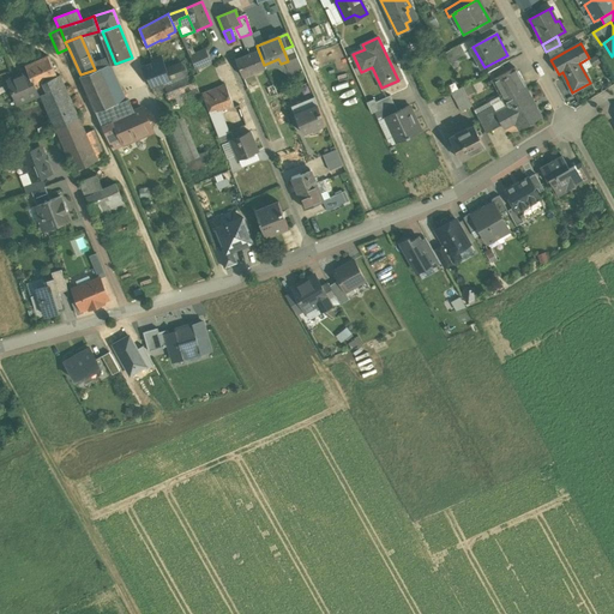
[(461,44),(445,54),(451,65),(467,55),(461,44)]
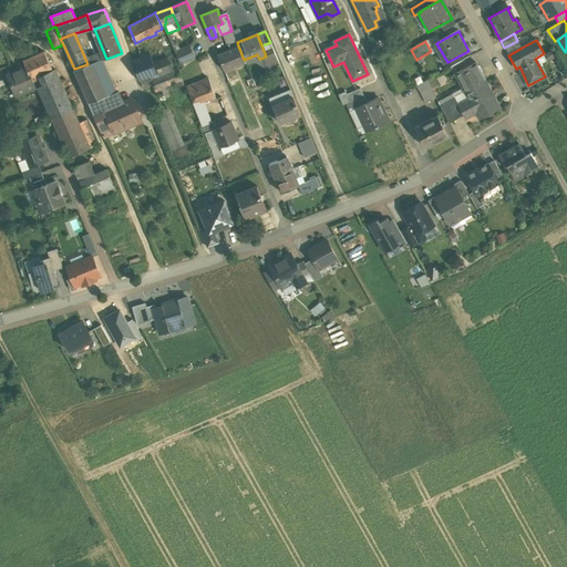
[(517,41),(504,48),(508,55),(522,48),(517,41)]
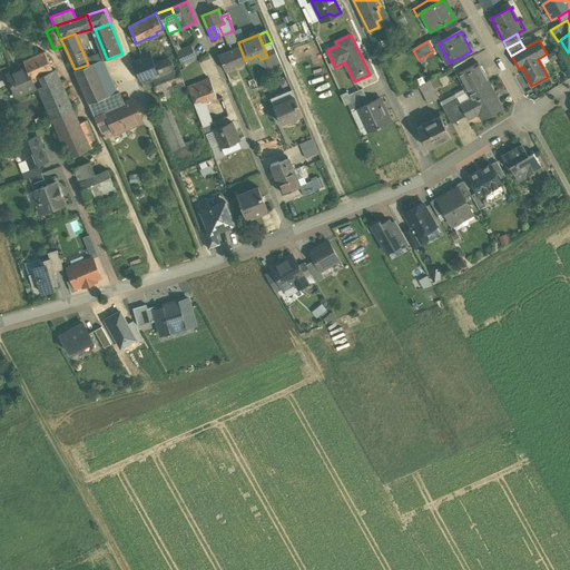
[(245,60),(239,46),(234,49),(241,66),(246,64),(245,60)]
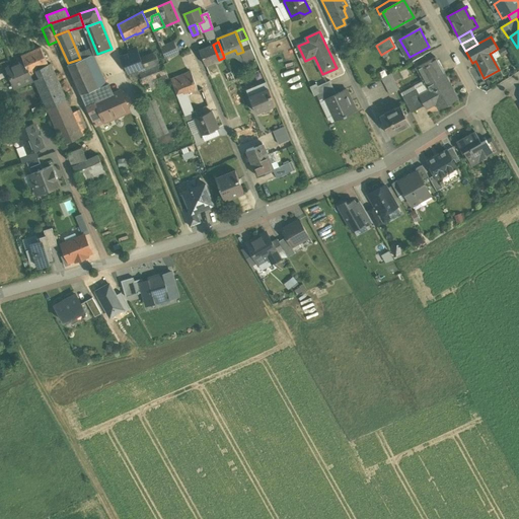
[(173,43),(161,48),(165,58),(177,53),(173,43)]
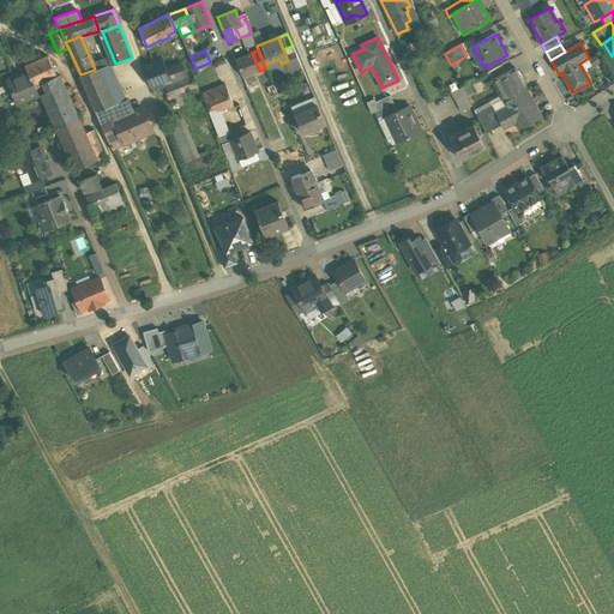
[(295,52),(286,55),(288,61),(284,62),(289,76),(302,70),(295,52)]
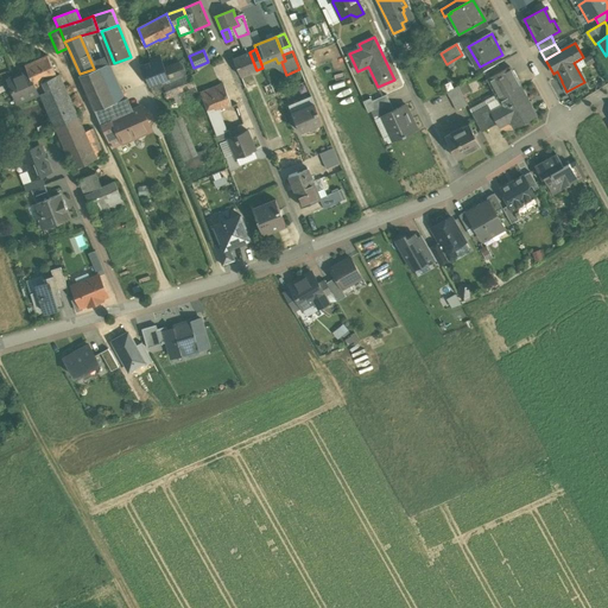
[(249,52),(233,61),(240,77),(257,70),(249,52)]
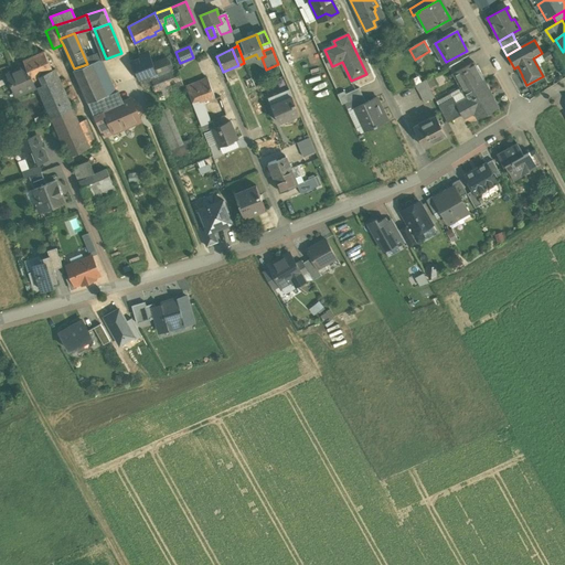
[(44,52),(23,61),(25,67),(27,67),(32,80),(40,76),(53,71),(52,70),(44,52)]
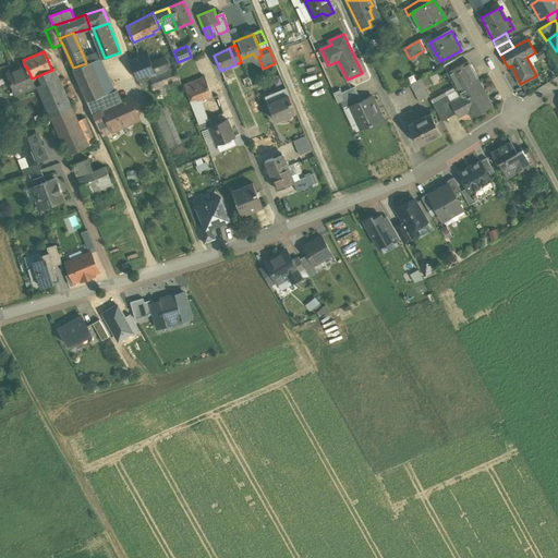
[(147,53),(130,60),(136,79),(147,75),(154,73),(152,64),(147,53)]
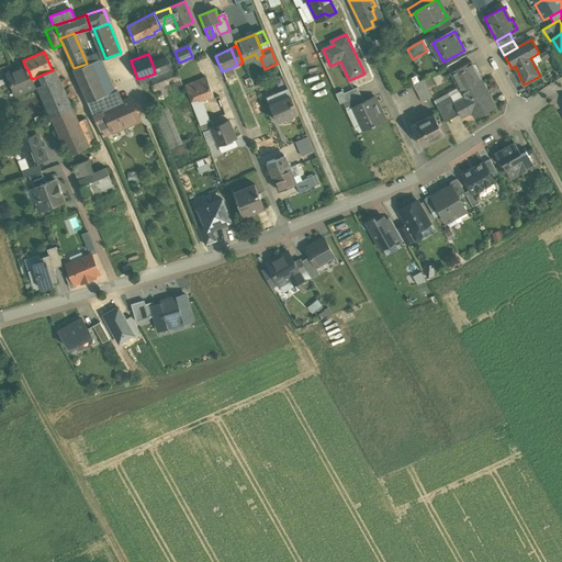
[(167,59),(153,65),(155,74),(148,76),(156,92),(160,90),(164,98),(184,90),(176,70),(173,71),(167,59)]
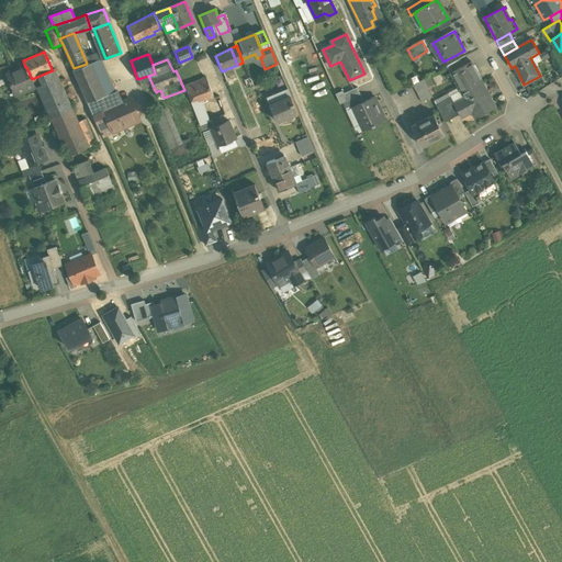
[(458,60),(447,67),(450,74),(461,67),(458,60)]
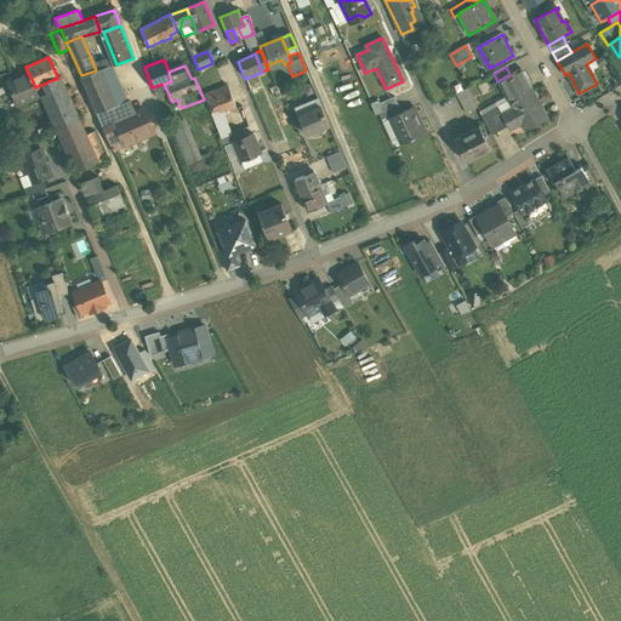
[(510,74),(497,81),(500,85),(502,84),(510,80),(510,79),(513,78),(514,78),(523,73),(520,68),(510,74)]
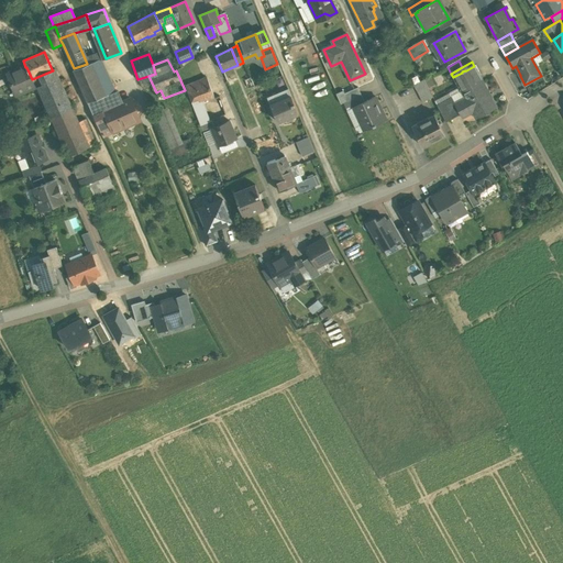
[(87,64),(74,68),(88,102),(106,95),(101,86),(91,63),(87,64)]
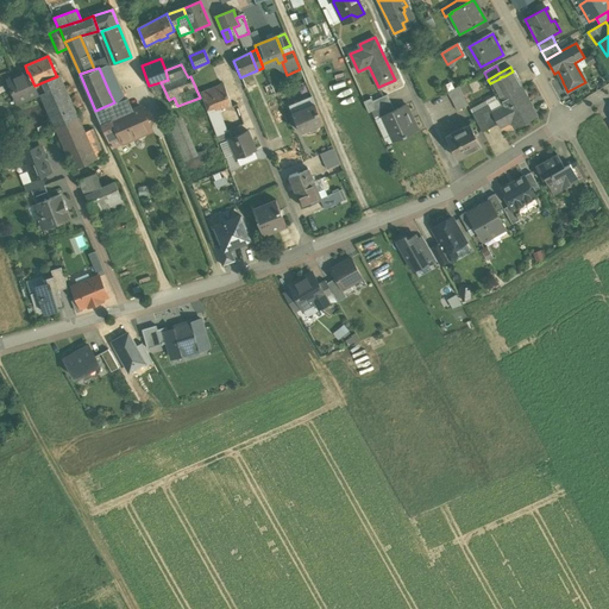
[(513,71),(504,76),(503,76),(500,77),(500,79),(493,82),(498,94),(497,96),(498,100),(521,88),(513,71)]
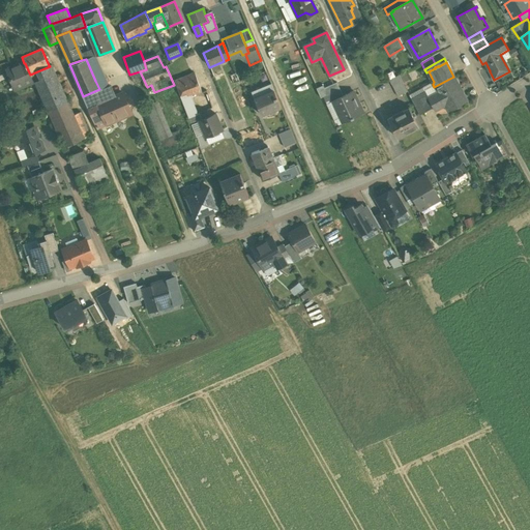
[(24,63),(7,70),(16,89),(33,82),(30,75),(25,63),(24,63)]
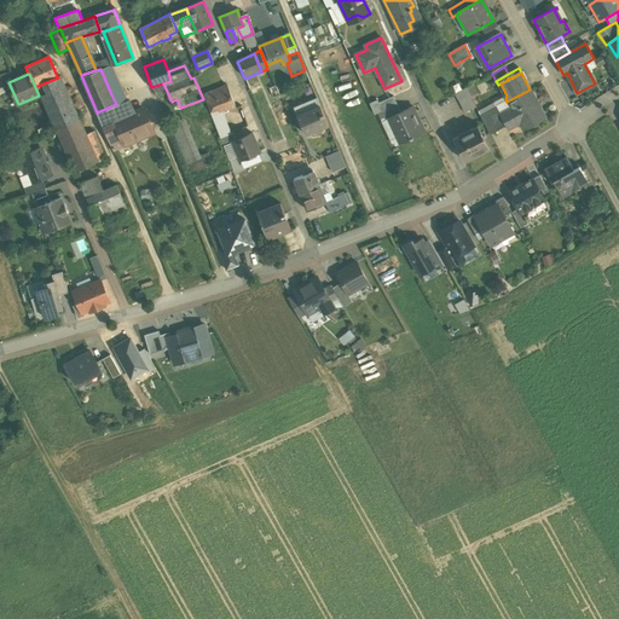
[(61,75),(57,76),(58,77),(44,84),(47,92),(41,96),(57,129),(79,120),(61,75)]
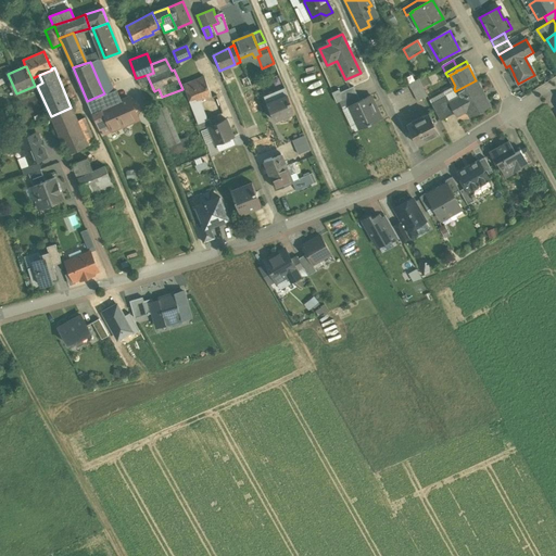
[(205,119),(199,101),(211,97),(204,75),(181,83),(194,123),(205,119)]
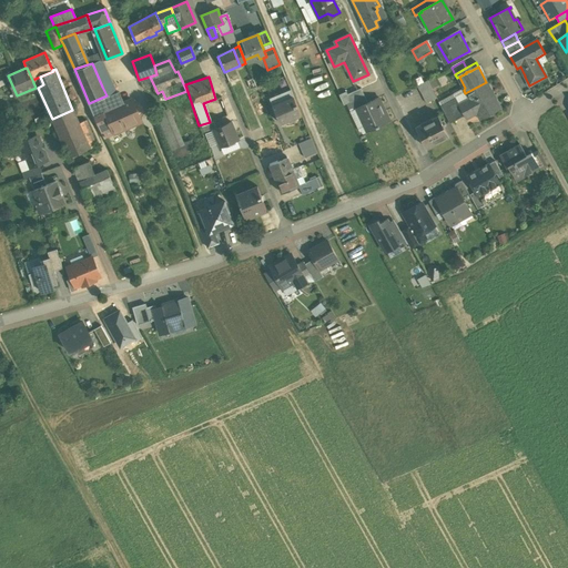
[(250,78),(244,81),(253,97),(259,93),(250,78)]
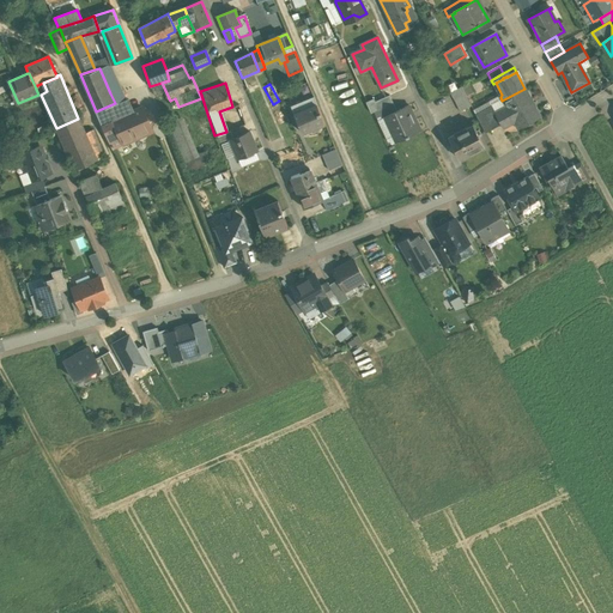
[(471,105),(461,87),(450,92),(460,111),(471,105)]
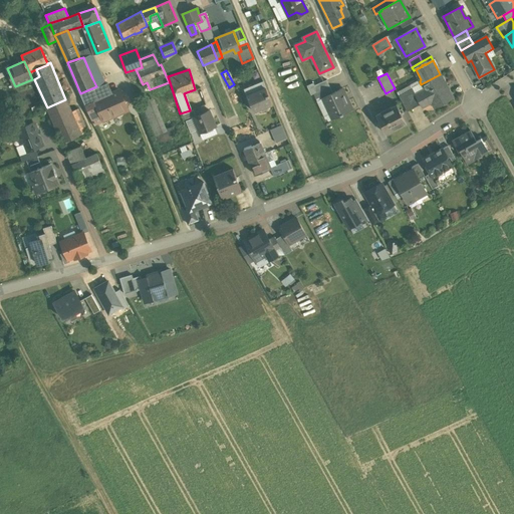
[(102,74),(92,78),(96,86),(97,88),(105,85),(105,83),(102,74)]
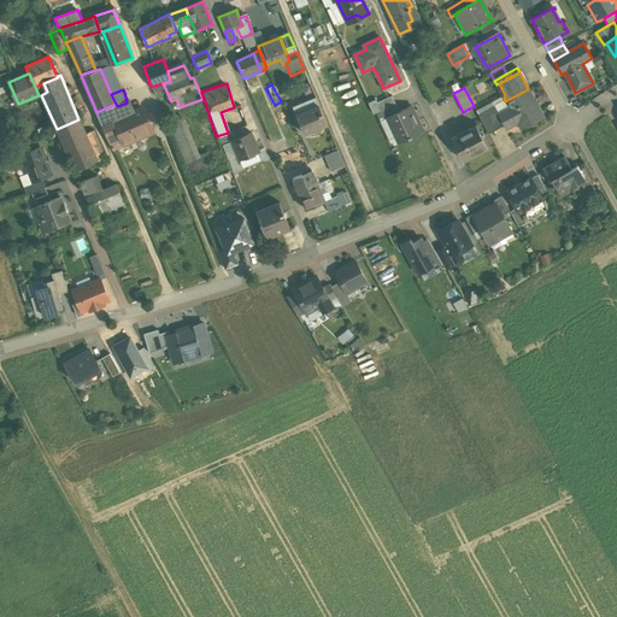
[(528,89),(505,101),(510,109),(499,113),(498,115),(504,127),(506,130),(518,124),(522,131),(544,119),(528,89)]
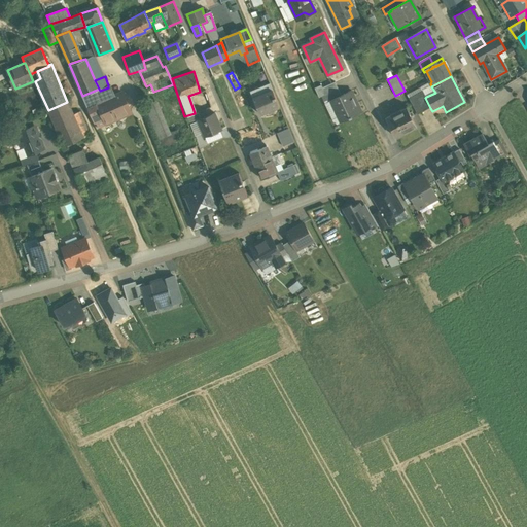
[(335,82),(323,88),(322,84),(314,88),(319,98),(325,95),(338,89),(335,82)]
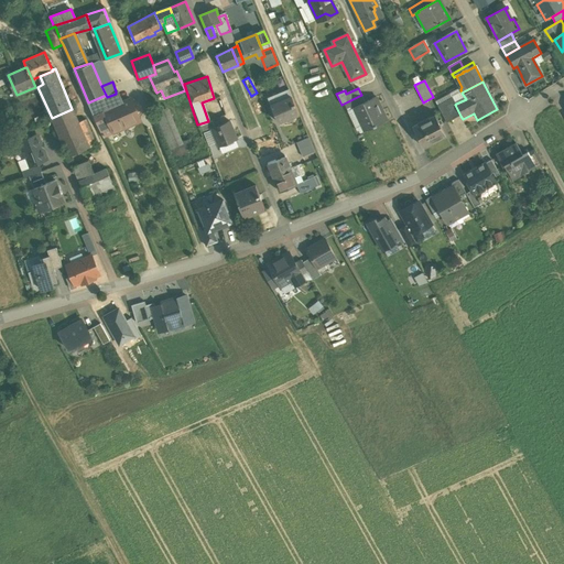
[(289,89),(268,98),(271,107),(292,98),(289,89)]
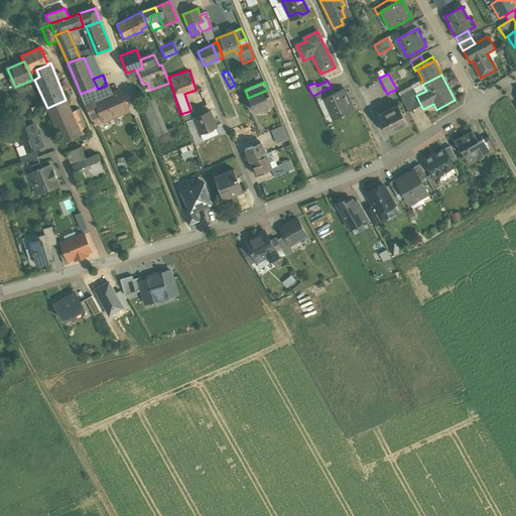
[(421,82),(412,87),(413,90),(414,90),(417,95),(426,91),(422,85),(421,82)]
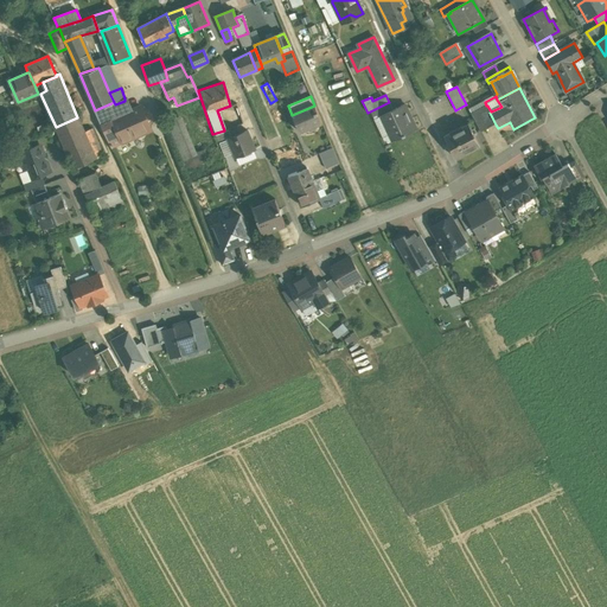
[(114,102),(95,110),(103,129),(139,113),(136,107),(131,109),(125,98),(125,101),(115,104),(114,102)]
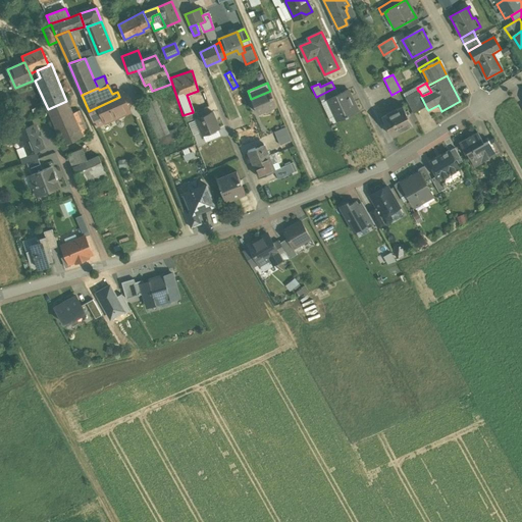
[(334,88),(322,94),(325,101),(328,99),(337,94),(334,88)]
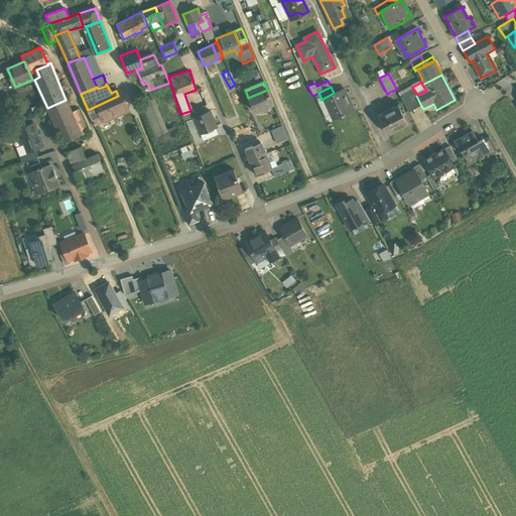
[(334,93),(325,98),(333,115),(341,112),(342,116),(354,110),(345,89),(334,93)]
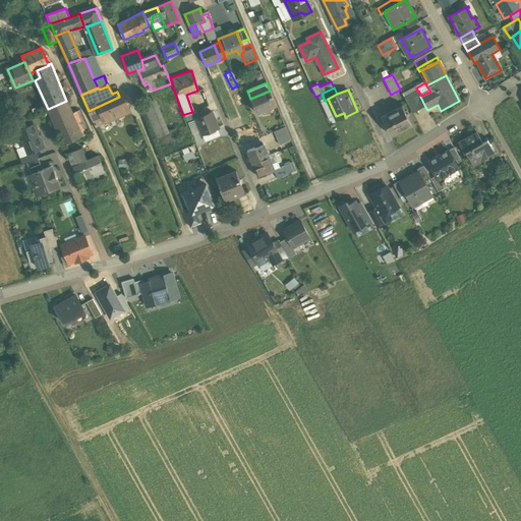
[(119,97),(89,111),(95,125),(107,120),(105,116),(108,115),(110,119),(129,110),(121,92),(119,91),(117,92),(119,97)]
